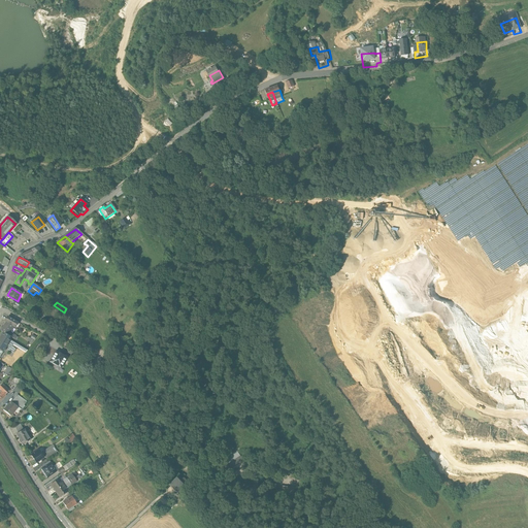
[(18,323),(7,317),(5,322),(13,327),(17,329),(18,328),(15,327),(18,323)]
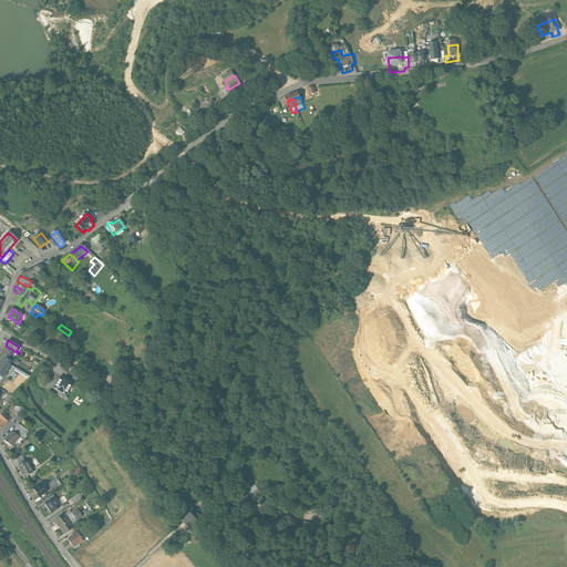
[(14,351),(6,347),(0,356),(1,357),(9,361),(10,359),(14,351)]
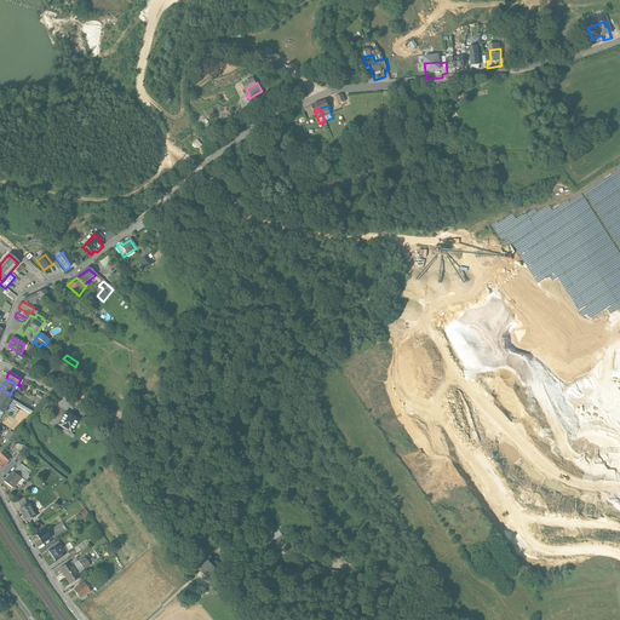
[(0,418),(3,413),(7,406),(10,408),(9,411),(16,415),(18,411),(18,409),(18,408),(29,414),(32,412),(10,399),(11,396),(10,395),(1,390),(0,392),(0,418)]
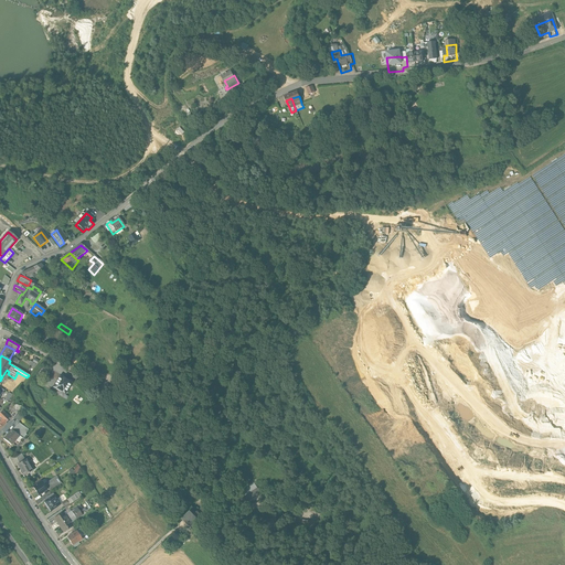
[(72,383),(60,376),(53,387),(65,394),(72,383)]
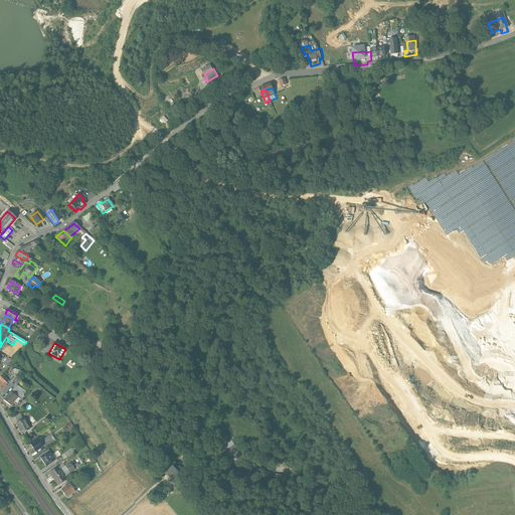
[(14,369),(11,372),(14,373),(9,378),(12,381),(17,375),(16,374),(19,371),(14,369)]
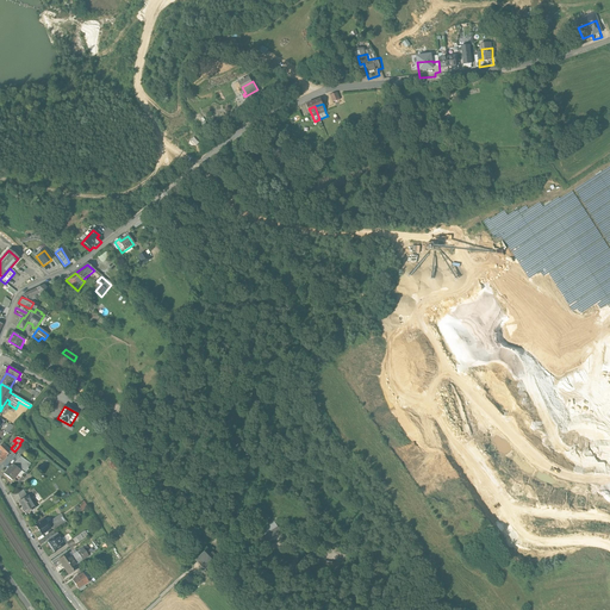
[(6,456),(11,452),(2,443),(0,446),(0,450),(2,453),(6,456)]
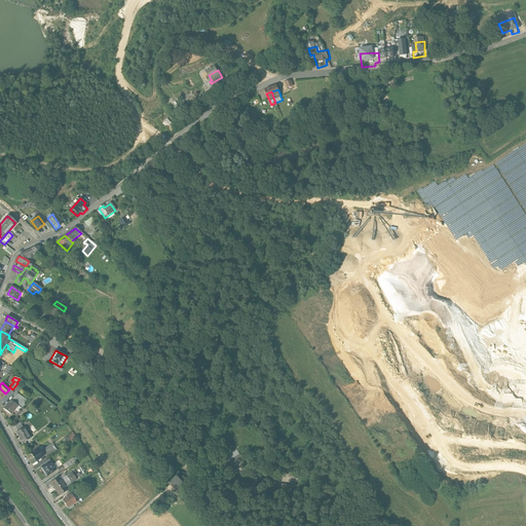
[(23,387),(17,383),(12,389),(19,393),(23,387)]
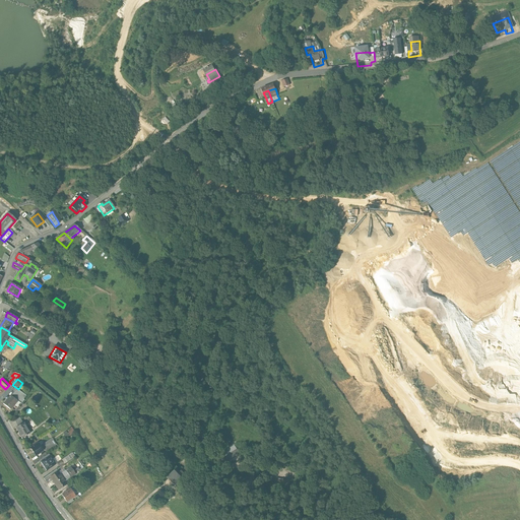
[(21,404),(24,400),(23,399),(26,396),(16,389),(11,396),(17,401),(20,403),(21,404)]
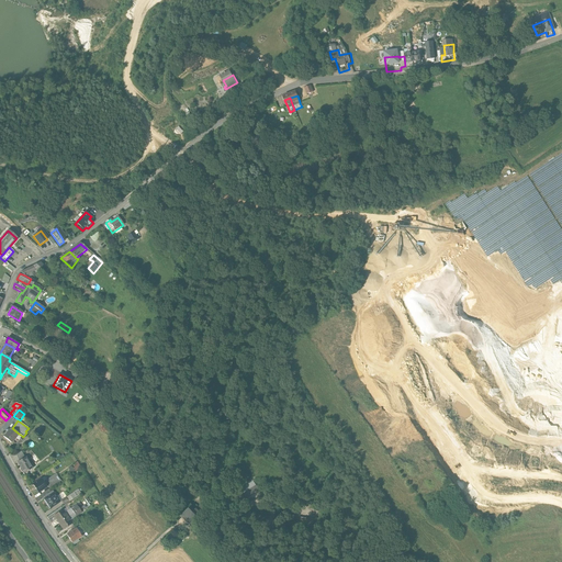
[(19,434),(12,428),(3,437),(11,444),(15,438),(19,434)]
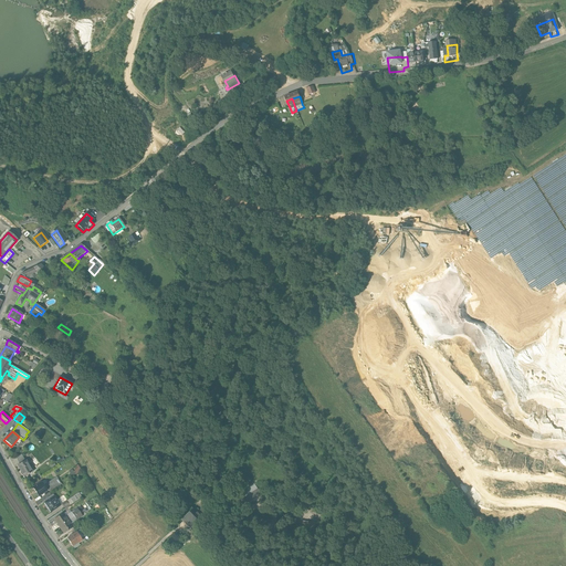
[(21,454),(16,458),(19,464),(24,461),(21,454)]
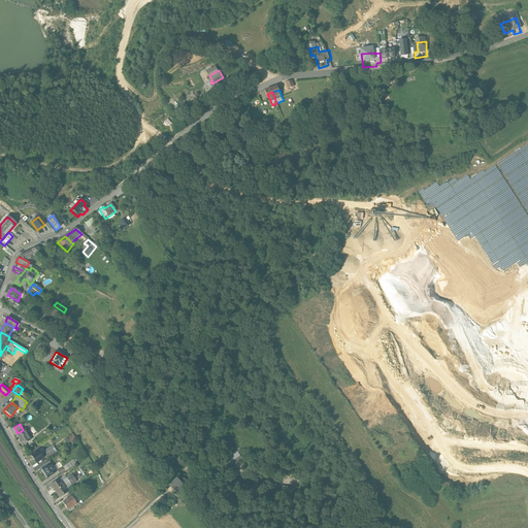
[(18,433),(17,433),(20,437),(19,438),(22,444),(26,442),(26,443),(27,442),(27,441),(26,441),(25,438),(28,436),(26,433),(24,430),(23,430),(18,433)]
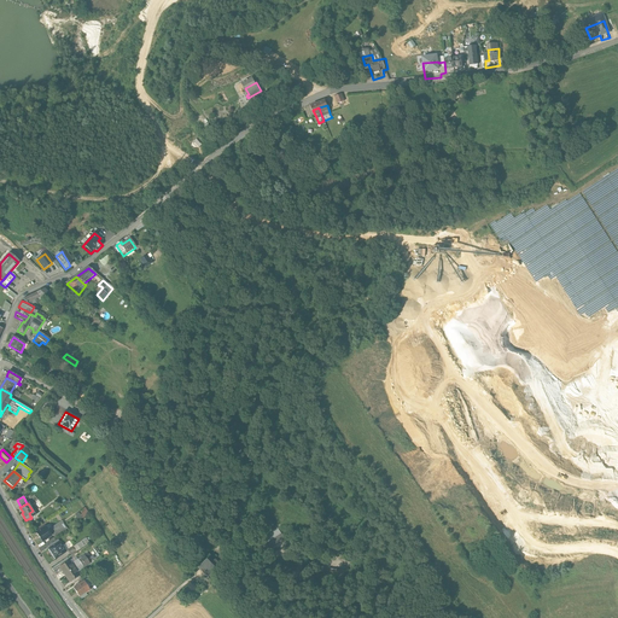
[(59,532),(66,529),(62,520),(51,526),(53,531),(57,530),(59,532)]
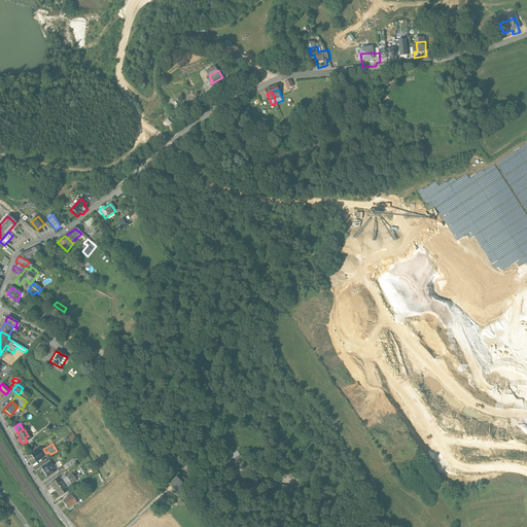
[(31,455),(36,462),(43,457),(40,452),(41,452),(39,449),(31,455)]
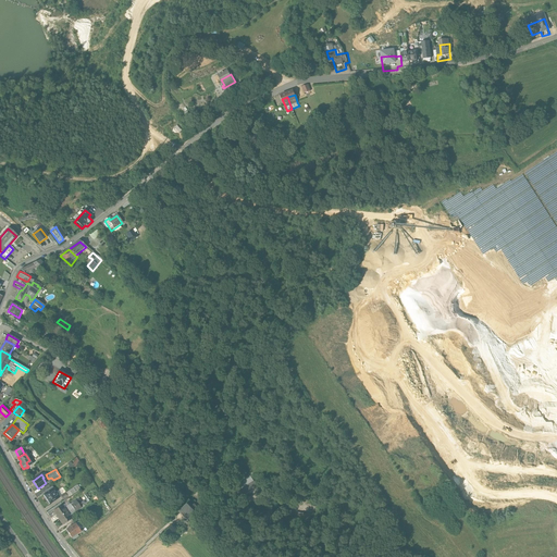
[(249,477),(227,492),(231,496),(234,493),(236,495),(237,496),(255,484),(249,477)]
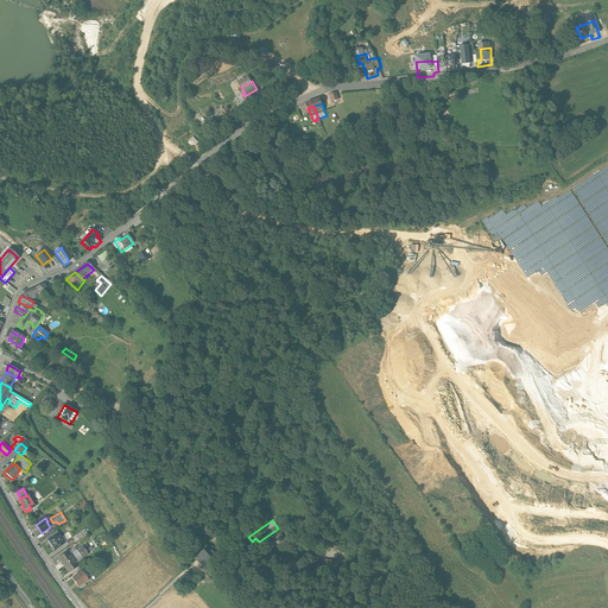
[(84,529),(71,537),(75,543),(88,534),(84,529)]
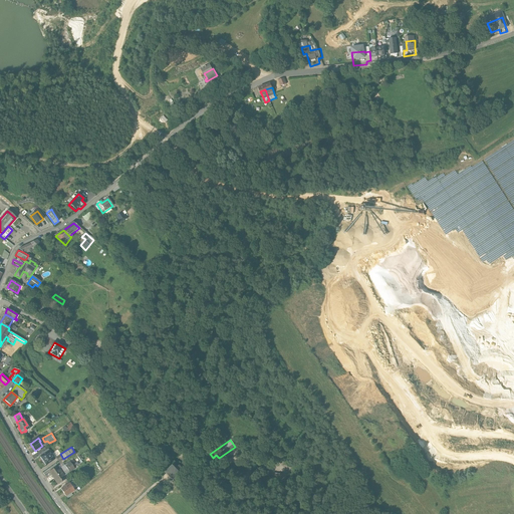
[(42,456),(39,458),(40,458),(39,459),(41,462),(42,462),(45,466),(54,460),(47,450),(41,454),(42,456)]
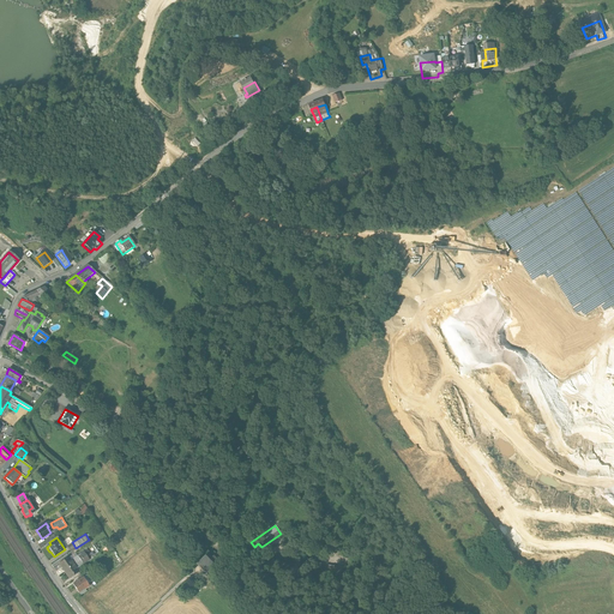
[(220,553),(211,561),(217,567),(221,564),(223,566),(228,561),(220,553)]
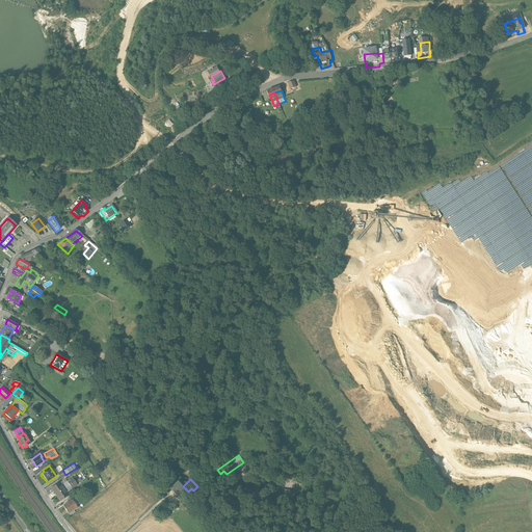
[(183,486),(180,482),(173,489),(181,499),(188,491),(183,486)]
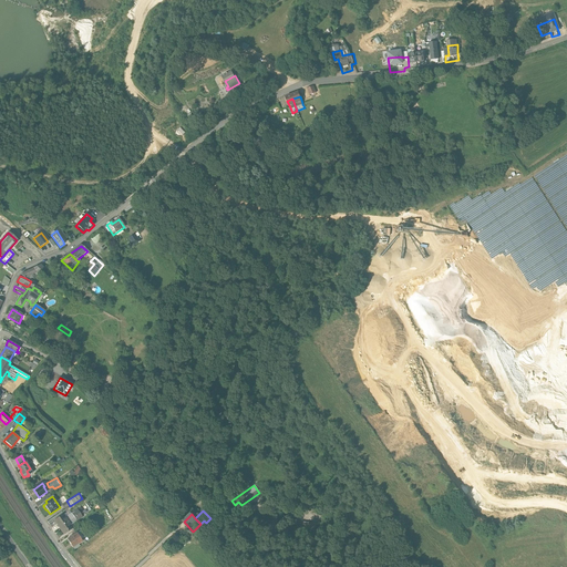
[(63,515),(54,522),(59,528),(68,522),(63,515)]
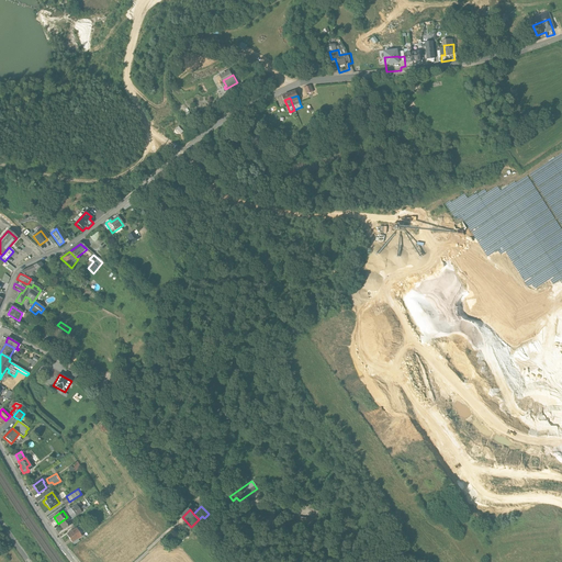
[(67,517),(58,524),(63,530),(71,525),(67,517)]
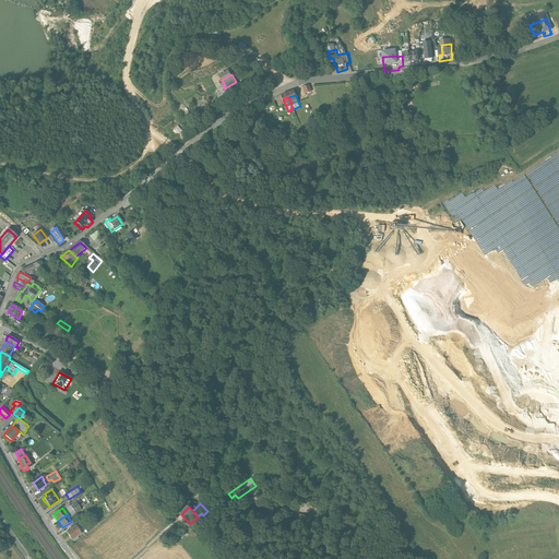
[(75,526),(66,532),(71,540),(81,534),(75,526)]
